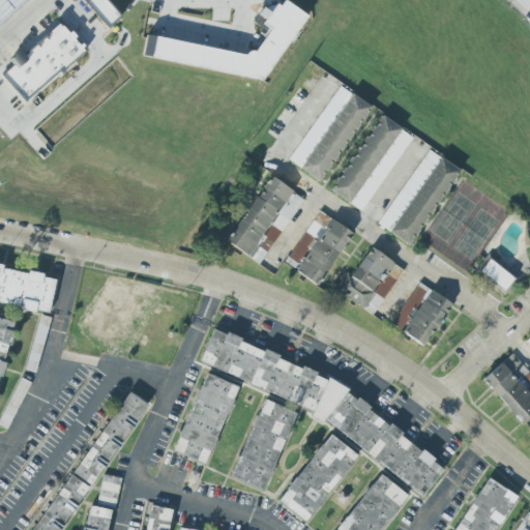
[(0,0),(24,0),(0,22),(0,0)]
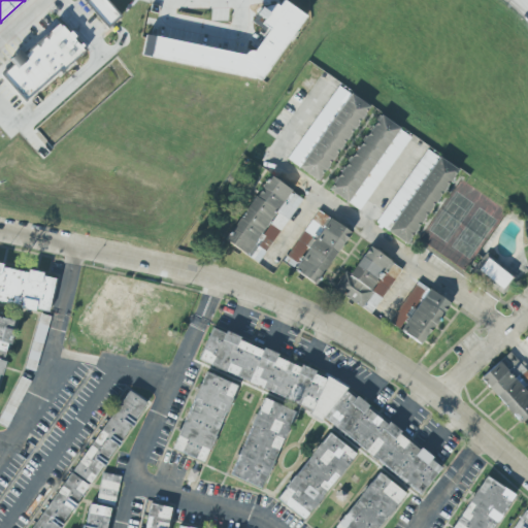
[(106,29),(83,1),(84,0),(104,0),(120,18),(106,29)]
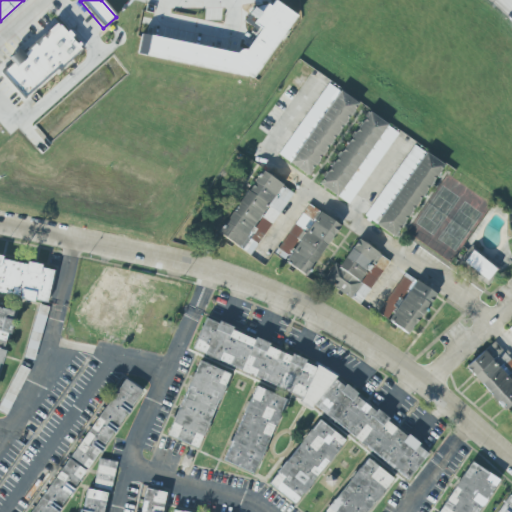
[(253,7),(254,9),(257,7),(259,6),(262,5),(265,5),(266,3),(270,6),(274,0),(296,16),(251,78),(247,75),(246,75),(246,77),(137,53),(141,33),(236,53),(238,51),(240,49),(243,49),(245,49),(261,28),(253,22),(256,19),(248,13),(247,12),(247,10),(248,8),(249,7),(251,7),(253,7)]
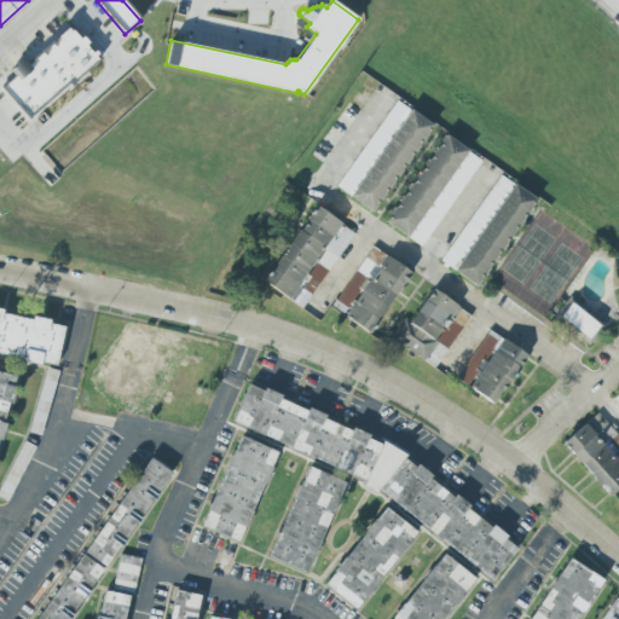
[(25,120),(0,93),(0,91),(69,28),(96,57),(25,120)]
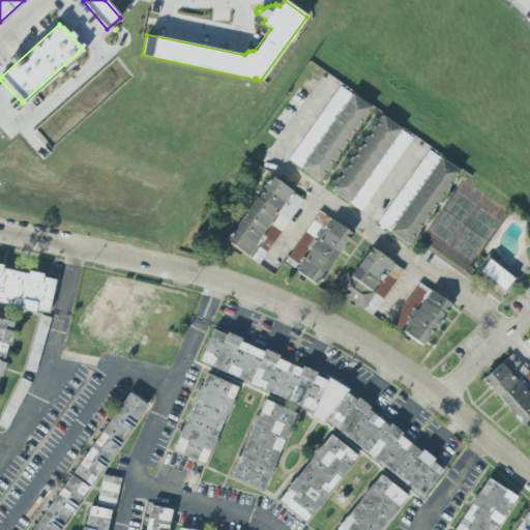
[(370,107),(337,86),(288,162),(320,182),(370,107)]
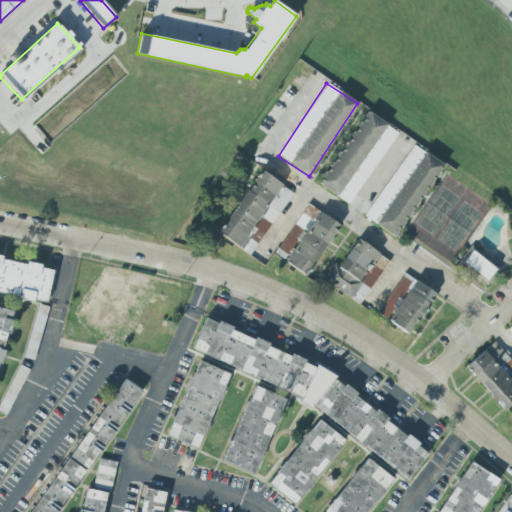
[(349,205),(397,132),(367,112),(319,185),(349,205)]
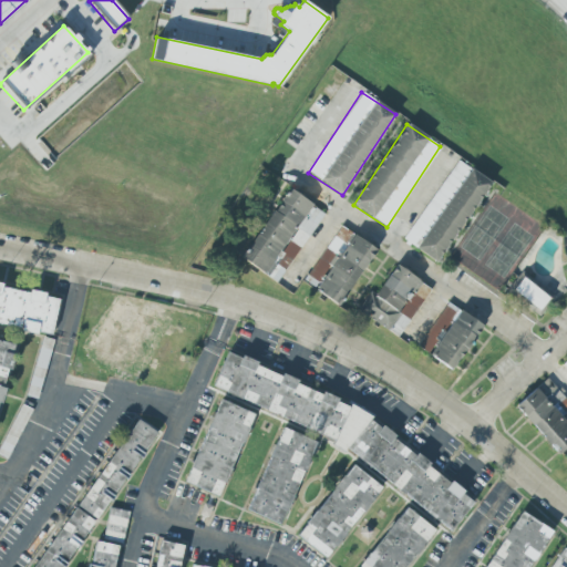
[(405,243),(440,264),(488,181),(454,160),(405,243)]
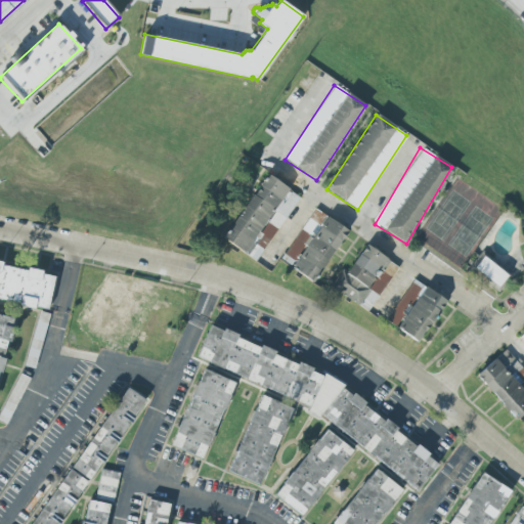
[(258,262),(299,195),(265,174),(223,241),(258,262)]
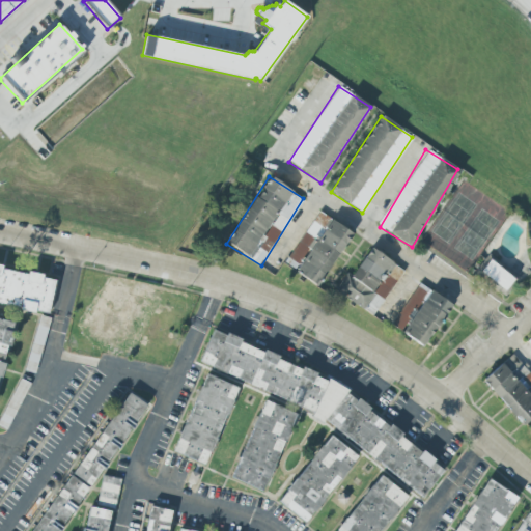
[(300,266),(295,273),(317,287),(352,232),(317,212),(288,258),(300,266)]
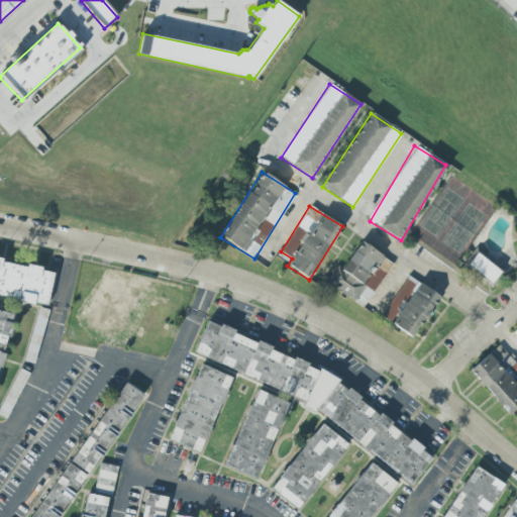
[(393,263),(359,241),(342,269),(336,265),(325,283),(364,308),(393,263)]
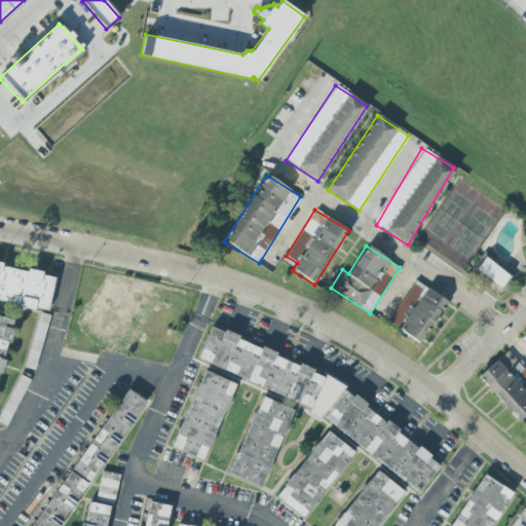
[(499,289),(510,276),(485,258),(475,270),(499,289)]
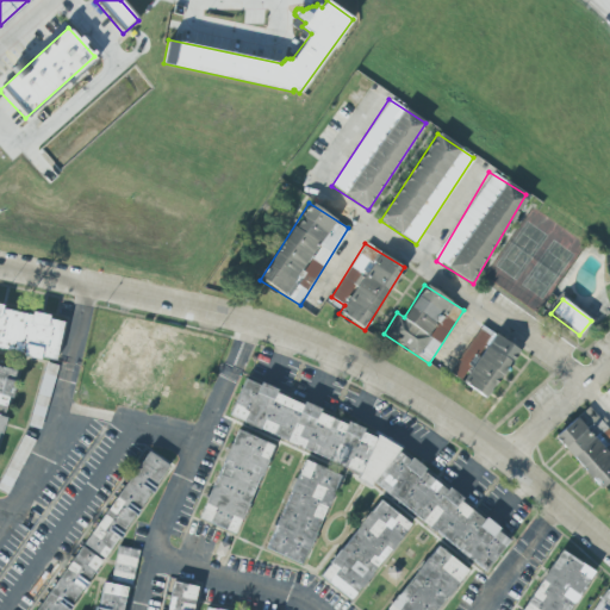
[(0,349),(56,360),(63,319),(0,307),(0,349)]
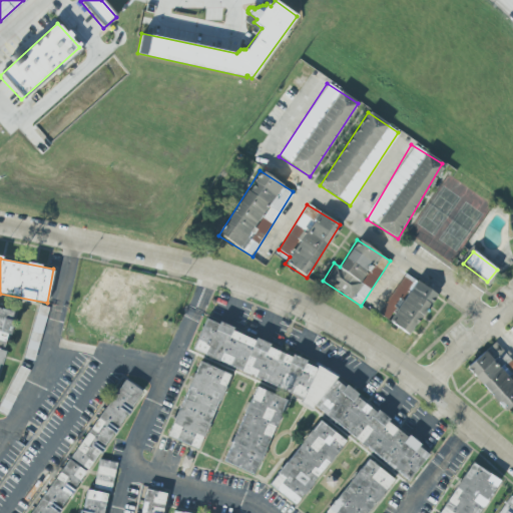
[(378,314),(410,335),(437,295),(404,274),(378,314)]
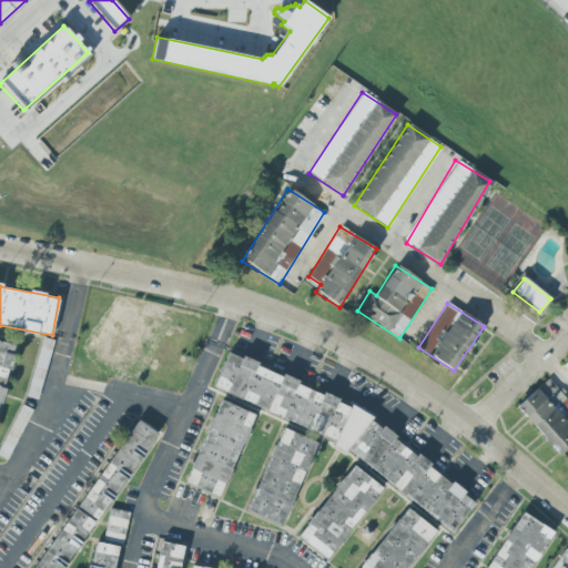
[(54,342),(43,337),(26,396),(37,399),(54,342)]
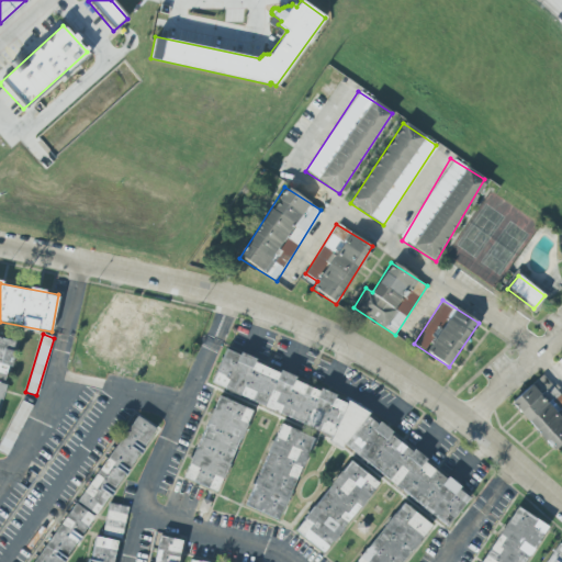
[(0,401),(1,401),(14,340),(0,337),(0,401)]
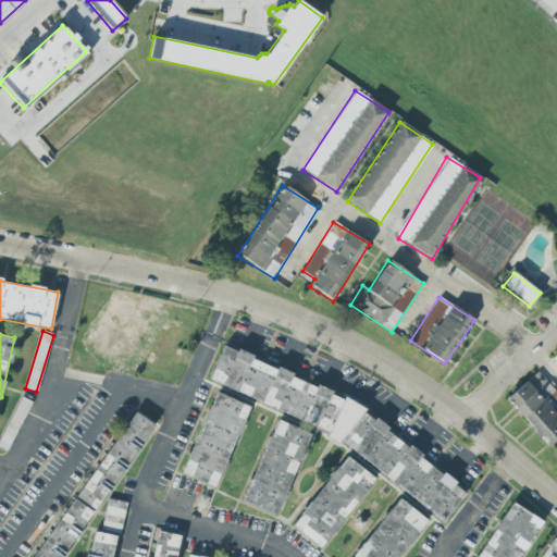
[(208,381),(342,438),(333,457),(454,509),(466,480),(381,443),(388,425),(363,415),(367,408),(235,351),(223,346),(208,381)]
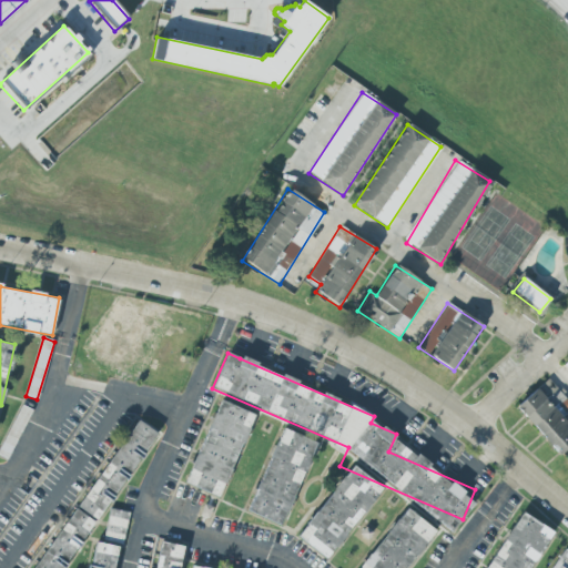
[(558,456),(567,447),(567,402),(548,378),(516,406),(558,456)]
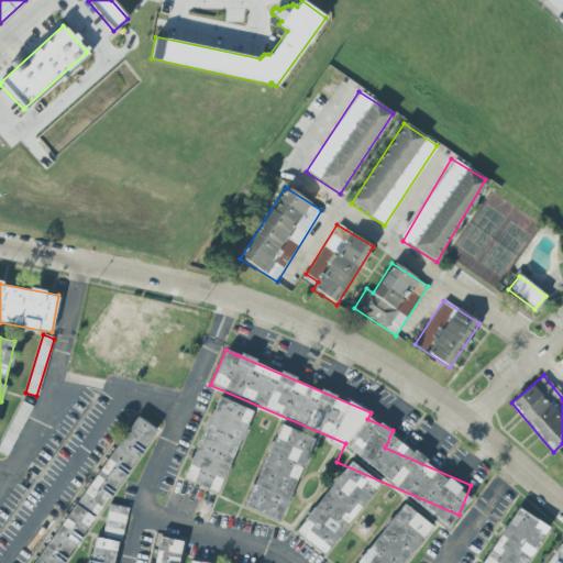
[(184,479),(218,494),(252,411),(218,397),(184,479)]
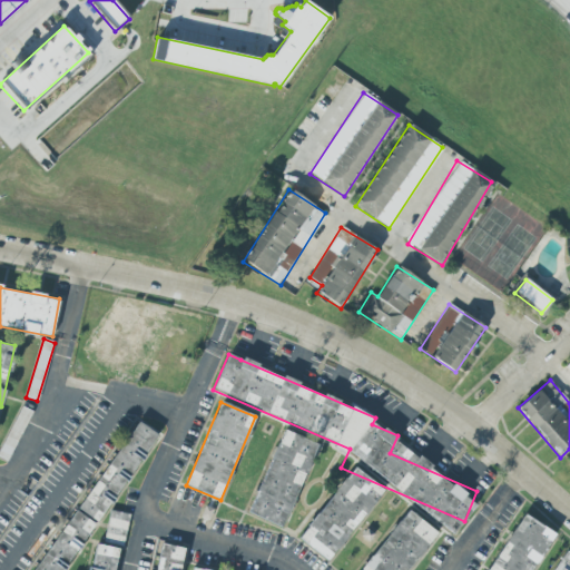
[(79,511),(100,523),(156,433),(135,421),(79,511)]
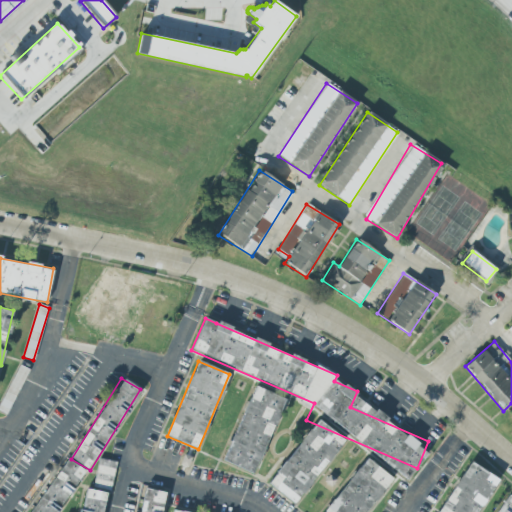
[(226,463),(258,474),(282,397),(250,386),(226,463)]
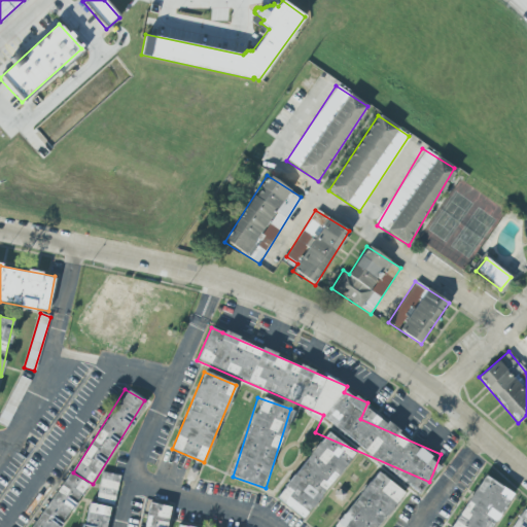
[(277,499),(306,520),(354,452),(325,431),(277,499)]
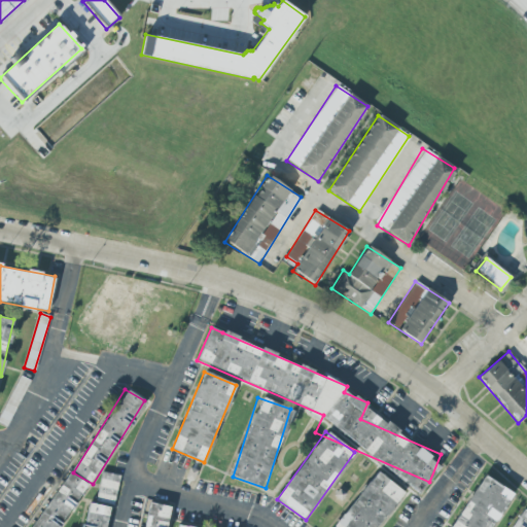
[(59,526),(84,482),(63,469),(31,526),(59,526)]
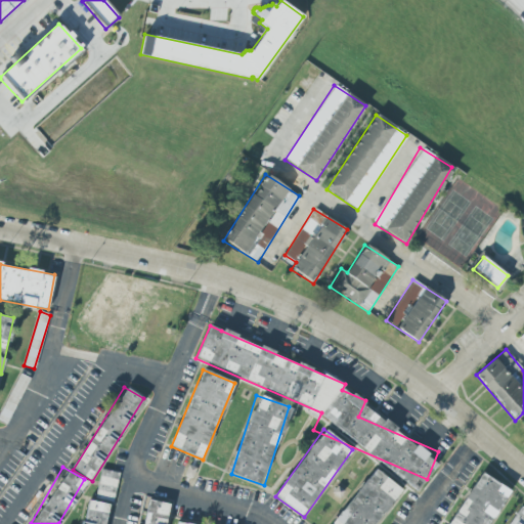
[(119,473),(101,469),(94,499),(113,504),(119,473)]
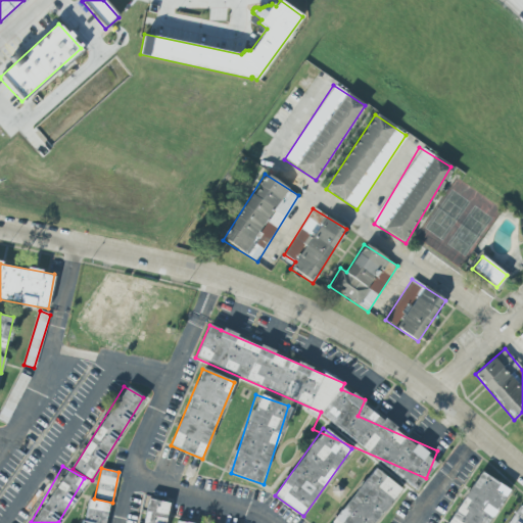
[(331,522),(374,522),(400,488),(373,468),(331,522)]
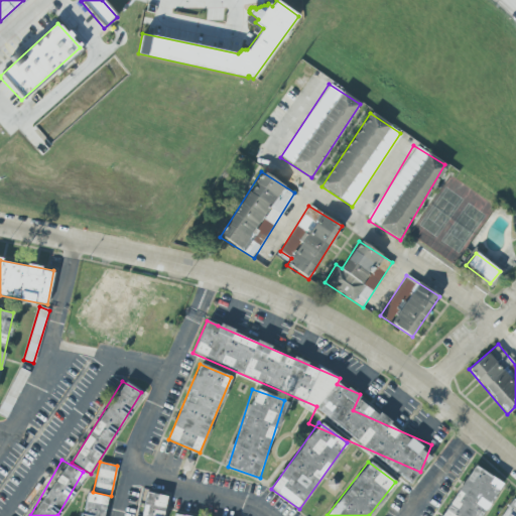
[(480,515),(501,482),(472,465),(441,515),(480,515)]
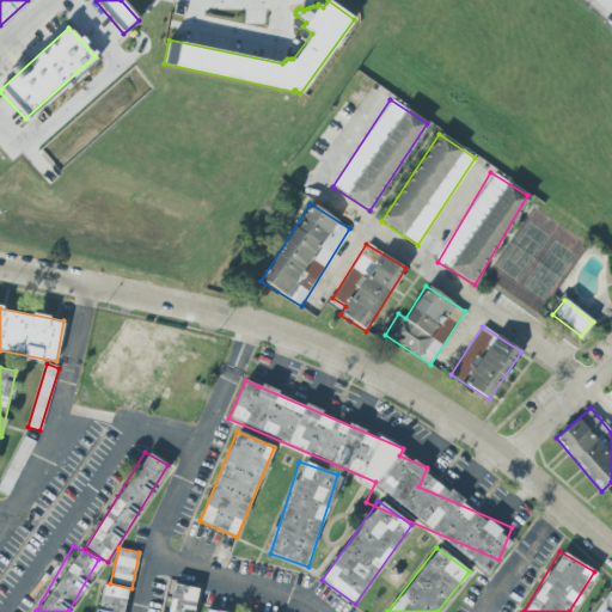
[(121,611),(126,588),(101,585),(96,611),(121,611)]
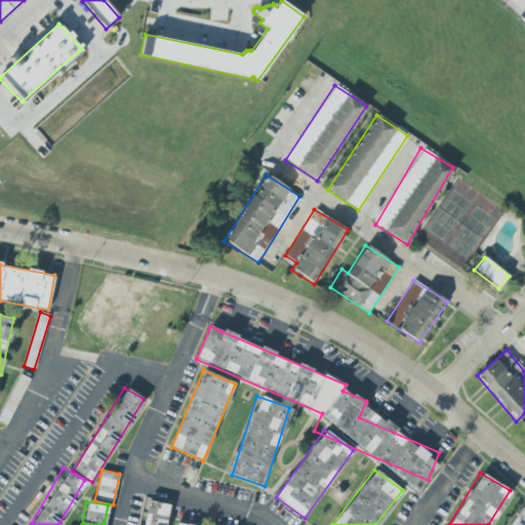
[(143,524),(165,524),(169,505),(148,501),(143,524)]
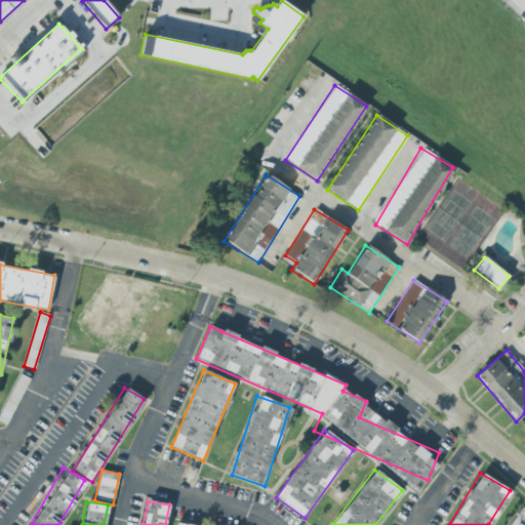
[(509,524),(524,524),(524,510),(520,508),(509,524)]
